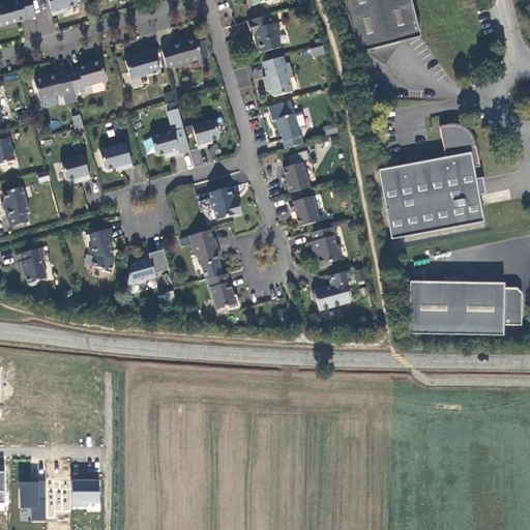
[(0,26),(0,27),(35,18),(30,0),(19,0),(20,0),(0,5),(0,26)]
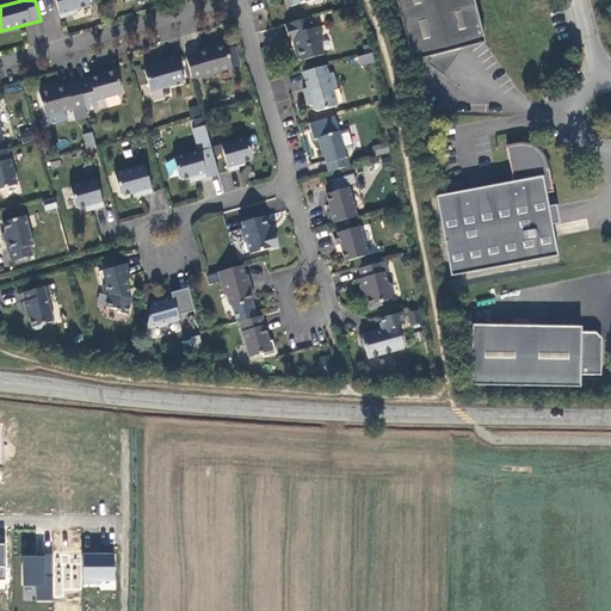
[(72,11),(90,6),(87,0),(55,0),(60,19),(73,16),(72,11)]
